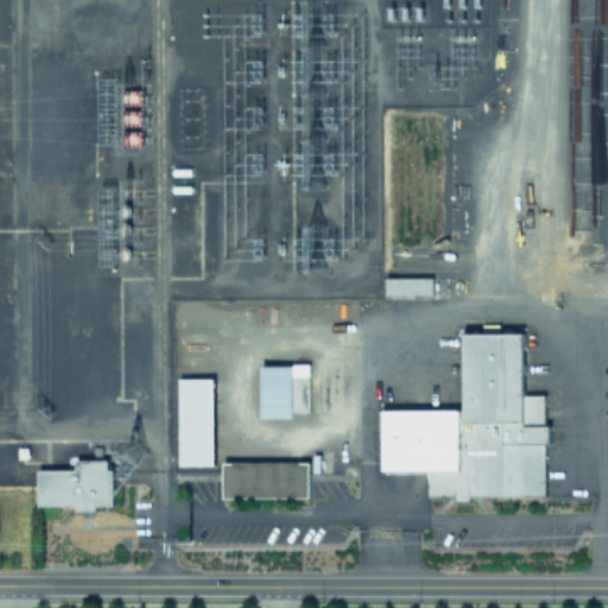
[(384,277),(385,295),(432,293),(432,277),(384,277)]
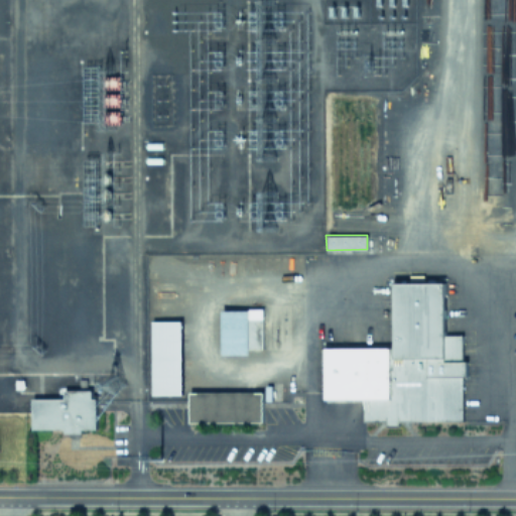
[(392,347),(324,347),(324,399),(362,399),(363,420),(385,420),(385,426),(398,426),(398,420),(462,420),(462,377),(466,377),(466,360),(462,360),(462,335),(444,335),(444,282),(392,282),(392,347)]
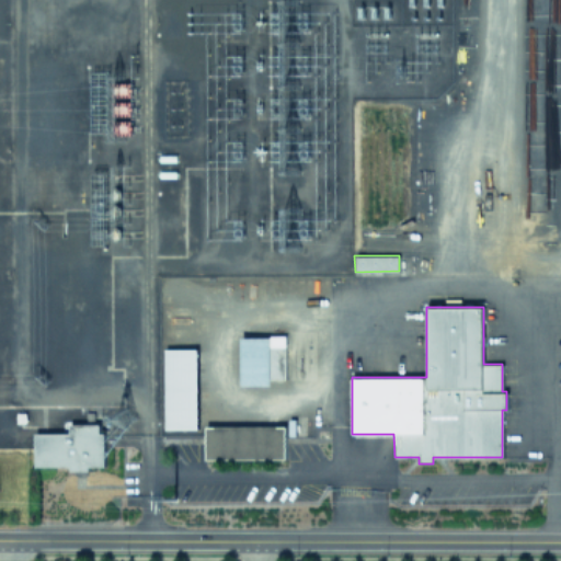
[(285,335),(240,336),(241,386),(270,385),(270,379),(285,379),(285,335)]
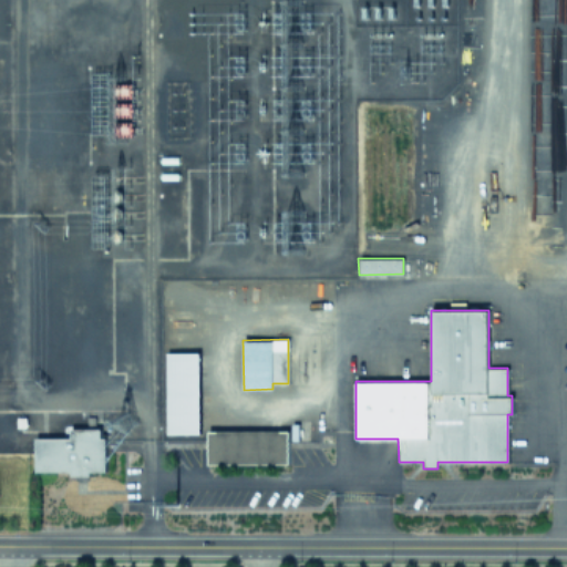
[(166,434),(199,433),(198,352),(165,352),(166,434)]
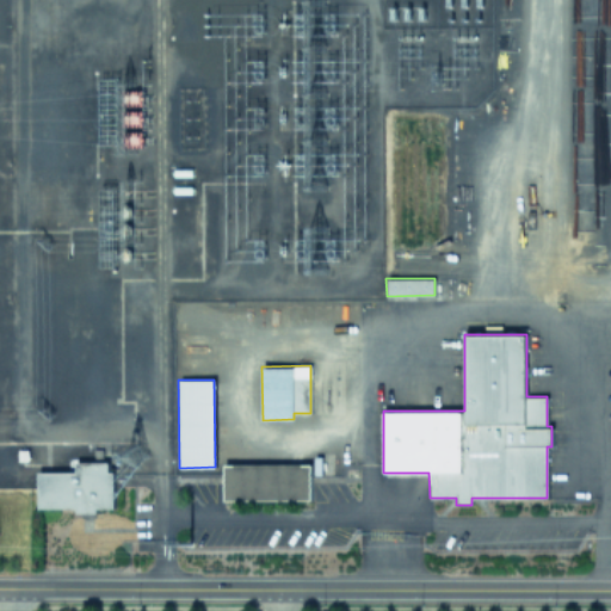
[(37,508),(76,508),(76,513),(96,513),(96,508),(112,508),(111,461),(74,462),(74,471),(37,471),(37,508)]
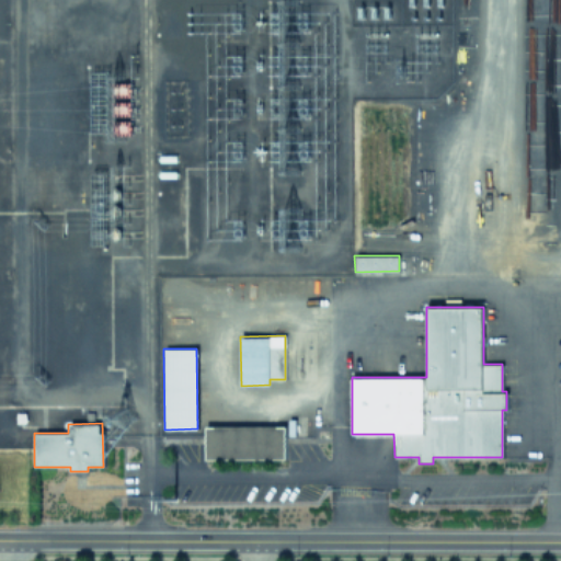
[(285,459),(285,425),(205,426),(205,460),(285,459)]
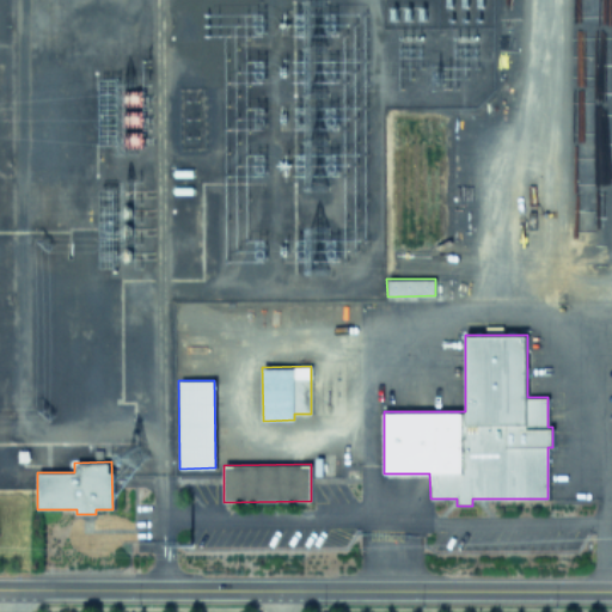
All buildings are outlined.
